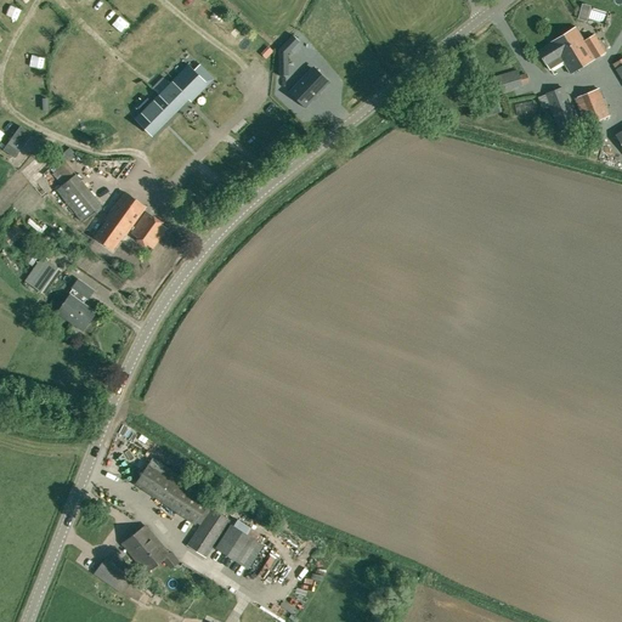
[(563,35),(582,67),(605,54),(594,35),(584,41),(581,37),(582,37),(576,27),(563,35)]
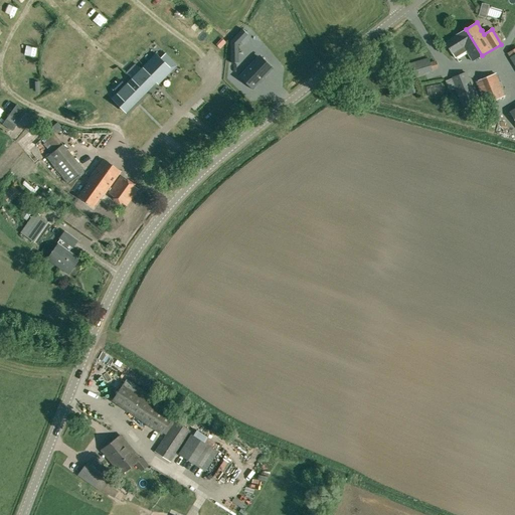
[(232,38),(230,41),(230,62),(238,62),(238,44),(247,34),(242,29),(232,38)]
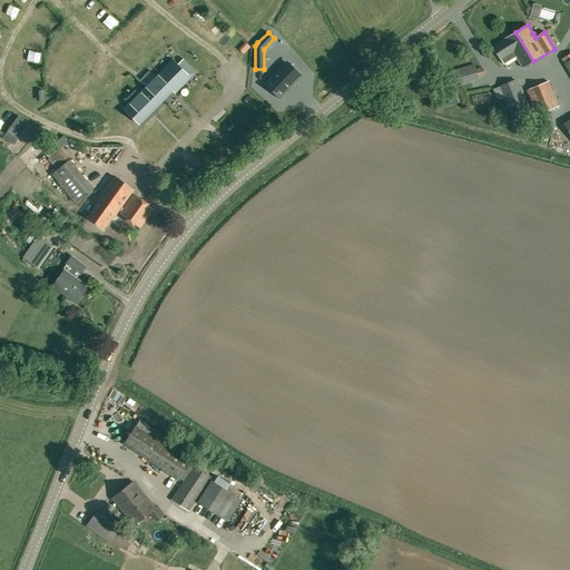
[(533,61),(516,32),(504,39),(504,40),(492,47),(500,59),(503,65),(511,60),(508,55),(512,52),(522,68),(533,61)]
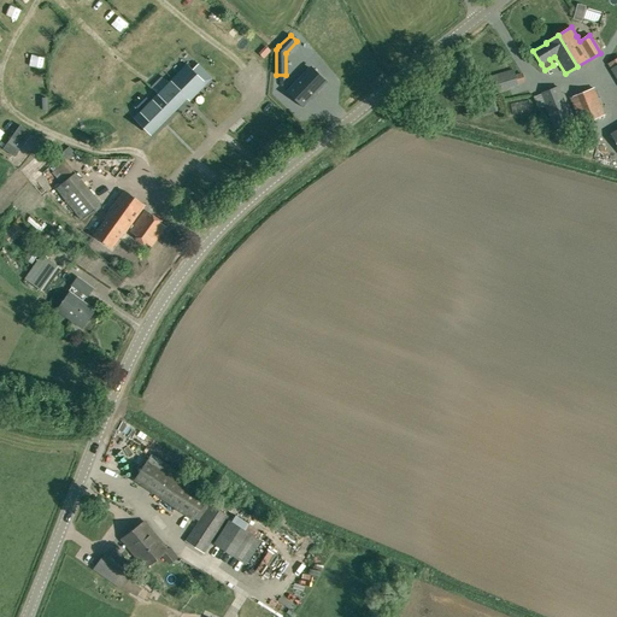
[(187,64),(134,117),(151,135),(187,98),(191,101),(213,78),(199,64),(193,70),(187,64)]
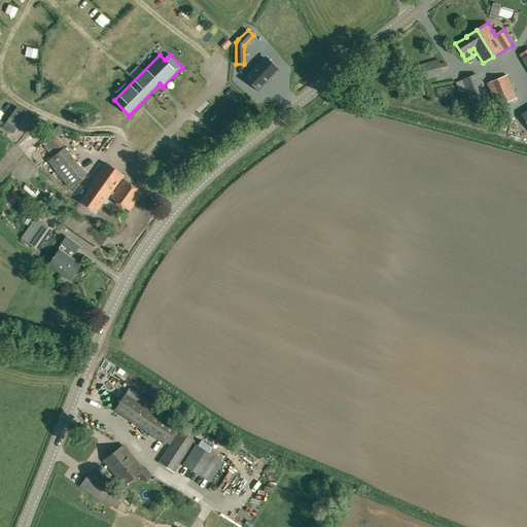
[(266,59),(258,66),(256,65),(244,78),(258,92),(278,71),(266,59)]
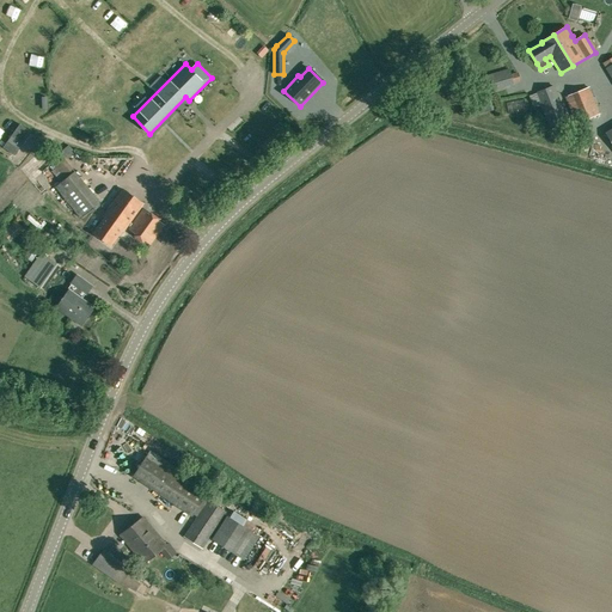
[(513,84),(509,69),(477,79),(481,93),(513,84)]
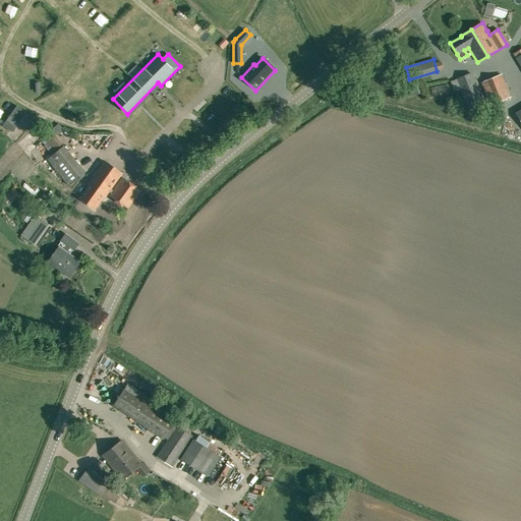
[(468,108),(483,103),(472,73),(457,78),(468,108)]
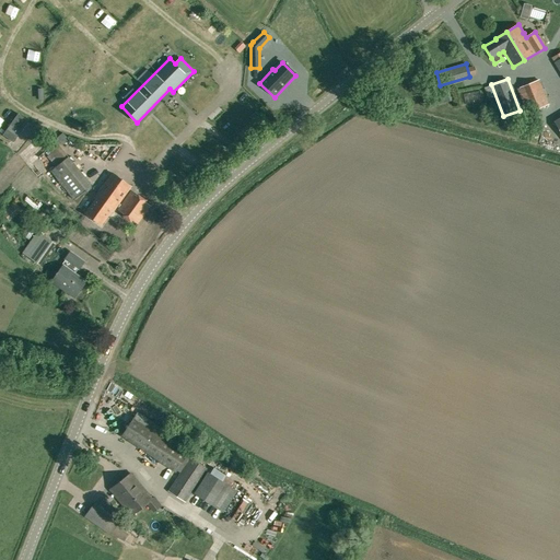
[(427,95),(439,92),(435,81),(423,84),(427,95)]
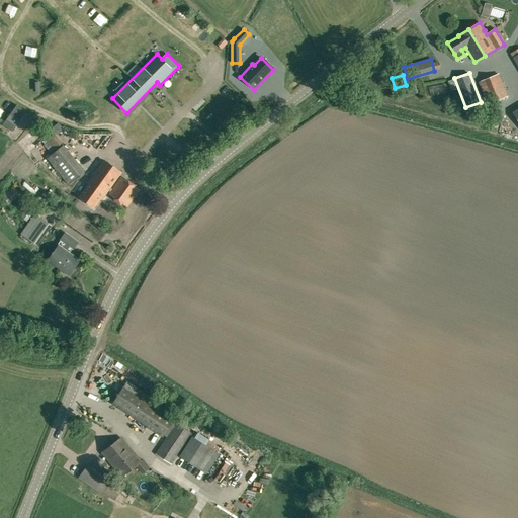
[(487,102),(506,94),(499,75),(479,82),(487,102)]
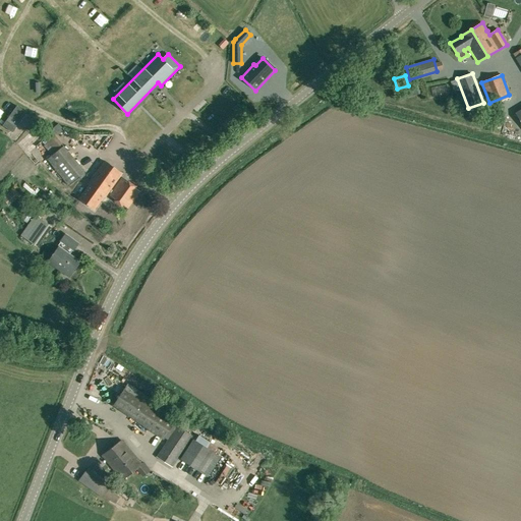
[(180,89),(175,92),(178,98),(196,88),(192,81),(180,89)]
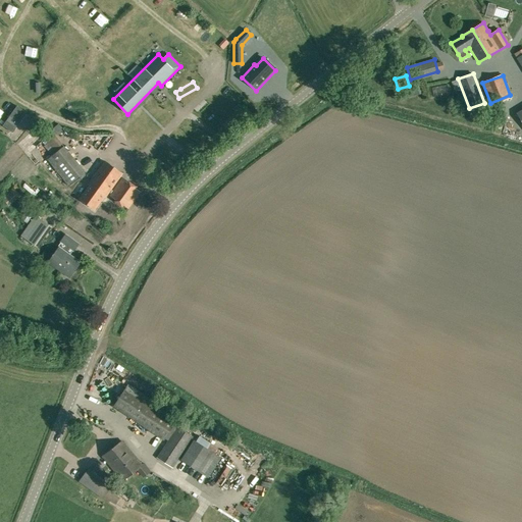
[(408,98),(410,97),(423,94),(420,84),(408,86),(408,87),(406,87),(408,98)]
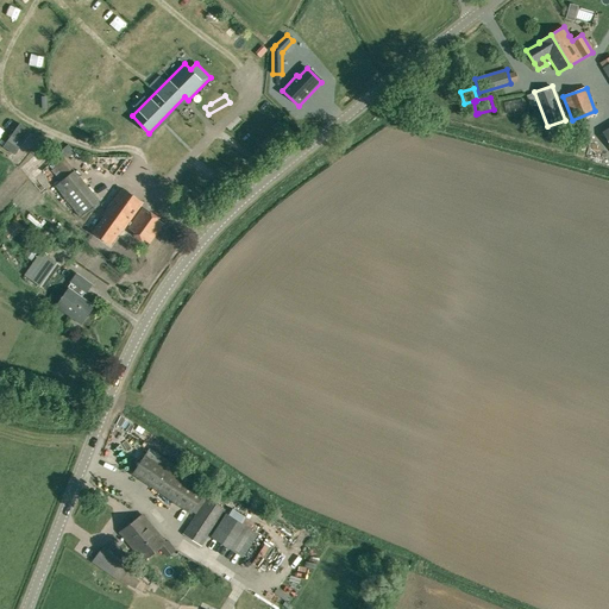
[(81,133),(93,124),(87,117),(75,127),(81,133)]
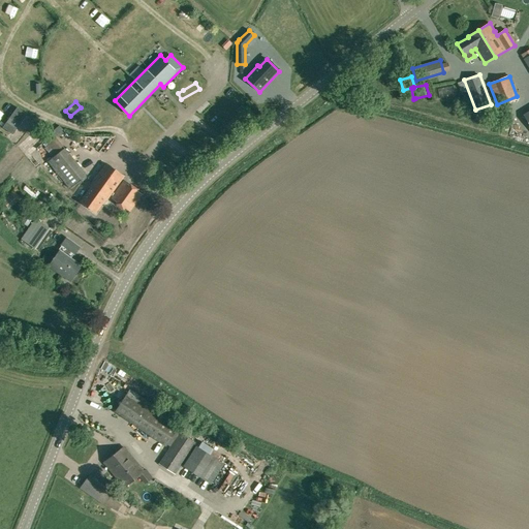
[(12,134),(27,115),(17,107),(2,127),(12,134)]
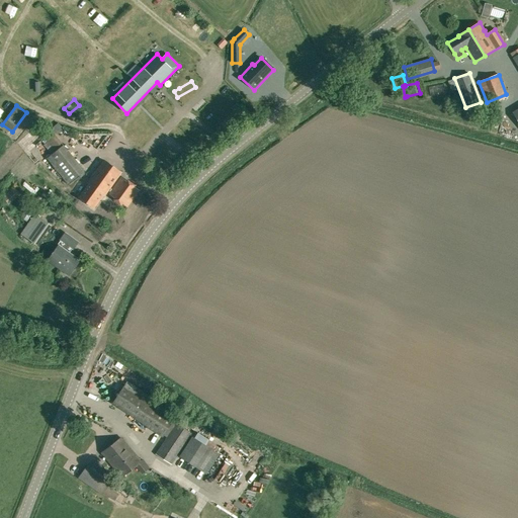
[(44,145),(52,155),(49,158),(69,182),(85,170),(65,145),(64,145),(49,126),(40,133),(48,142),(44,145)]
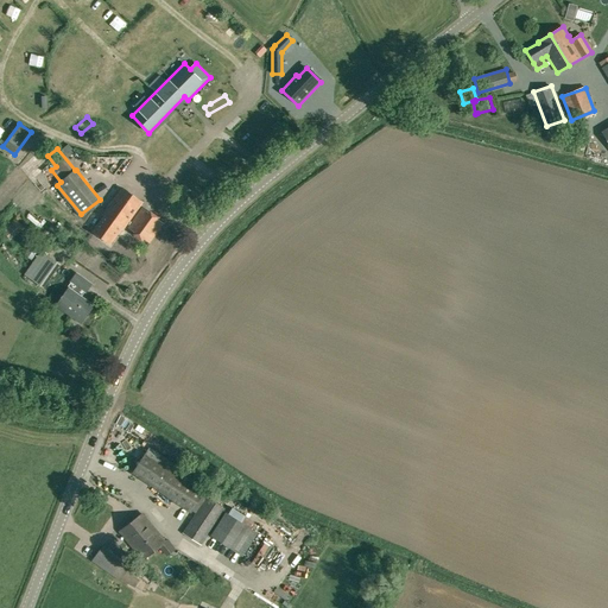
[(125,227),(143,202),(121,188),(102,215),(103,215),(92,232),(111,245),(124,226),(125,227)]
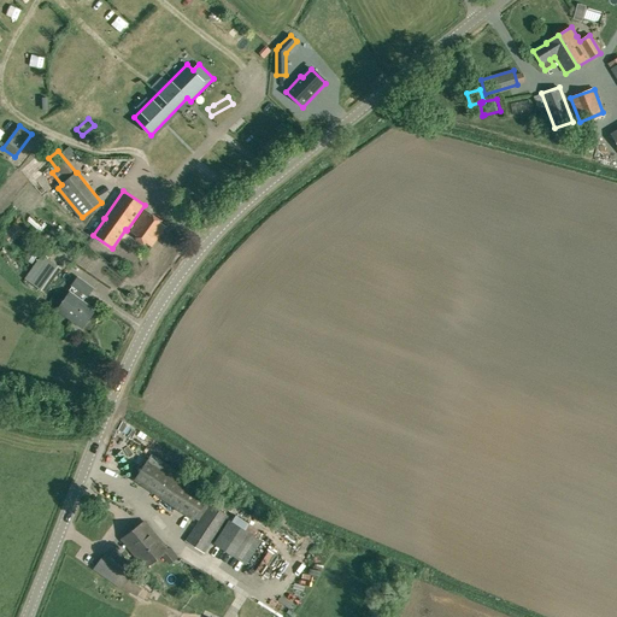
[(166,227),(145,211),(129,230),(151,247),(166,227)]
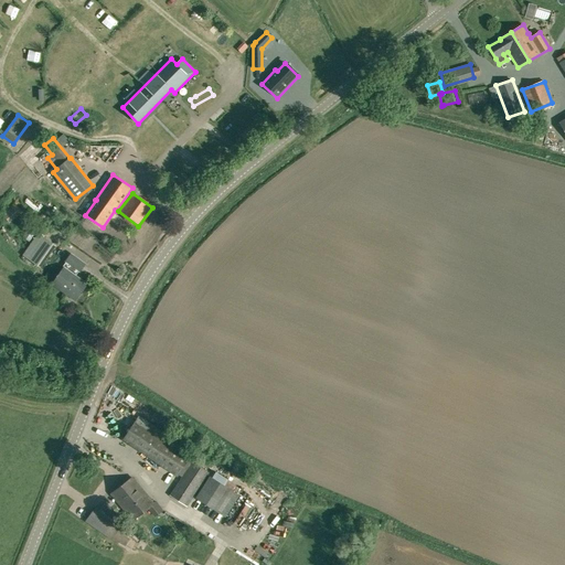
[(52,253),(59,244),(53,240),(46,249),(52,253)]
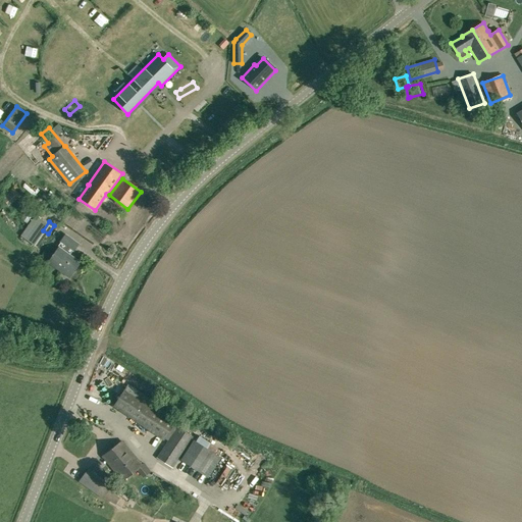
[(73,250),(79,244),(65,235),(61,242),(64,244),(60,249),(59,248),(49,262),(62,272),(63,270),(70,274),(80,262),(68,254),(71,249),(73,250)]
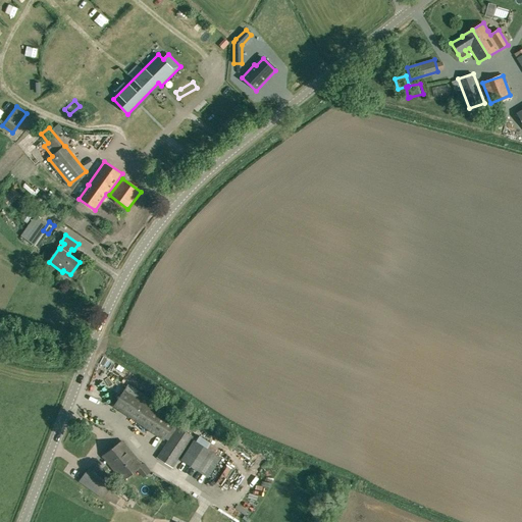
[(178,418),(128,384),(113,406),(164,440),(178,418)]
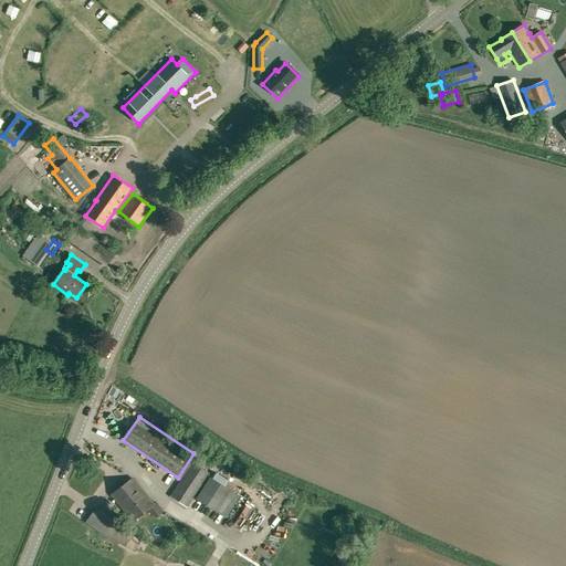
[(209,473),(194,463),(168,500),(185,511),(209,473)]
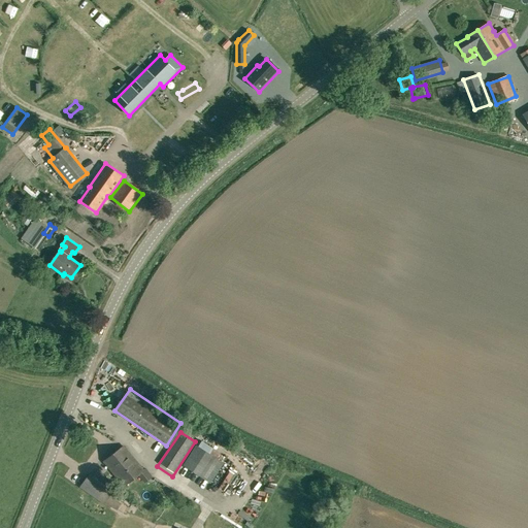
[(211,484),(224,463),(196,446),(183,465),(211,484)]
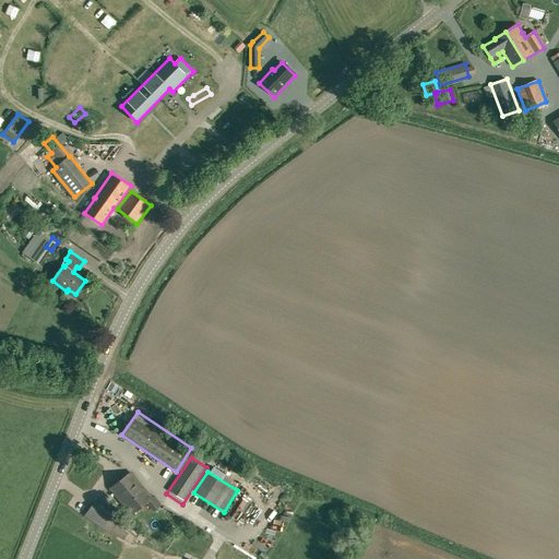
[(132,515),(153,498),(131,473),(110,489),(132,515)]
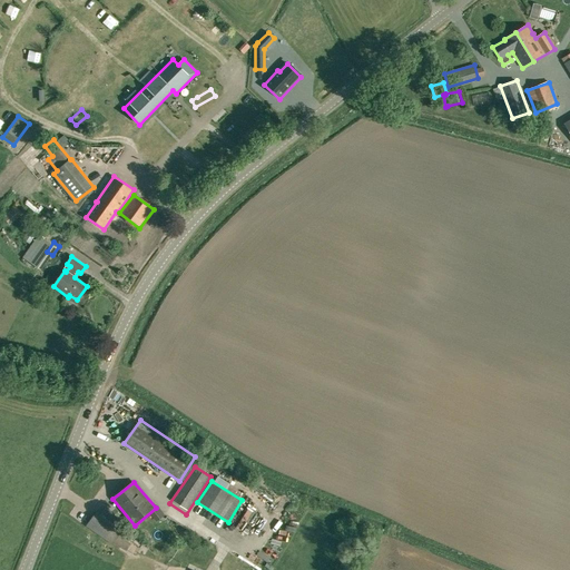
[(112,544),(123,530),(96,512),(86,527),(112,544)]
